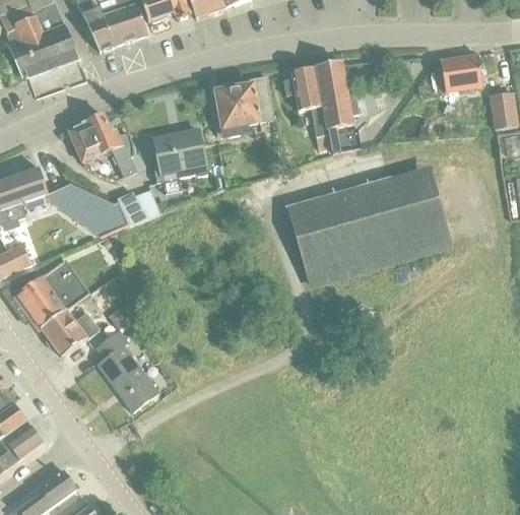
[(79,58),(69,34),(65,24),(55,1),(53,2),(52,0),(0,0),(0,16),(7,33),(5,33),(11,45),(26,77),(79,58)]
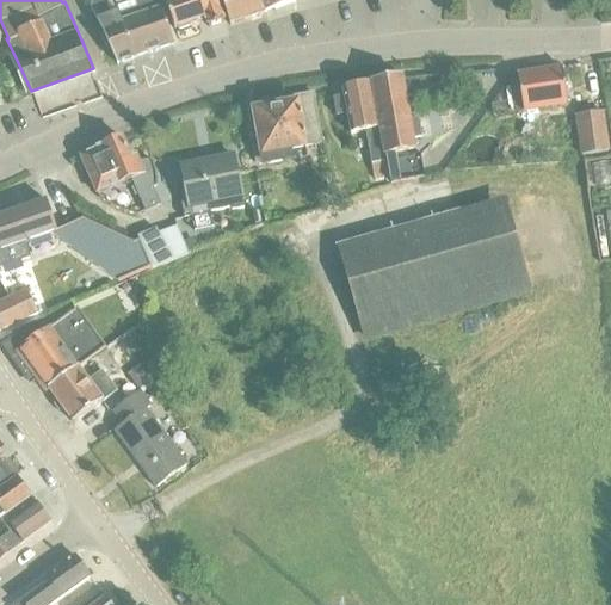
[(88,0),(94,11),(102,25),(117,60),(118,60),(134,54),(122,17),(116,0),(88,0)]
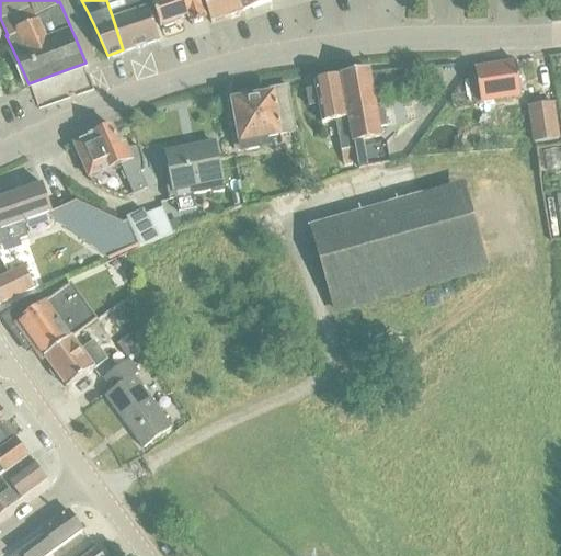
[(112,15),(123,49),(160,37),(148,3),(147,0),(106,0),(112,15)]
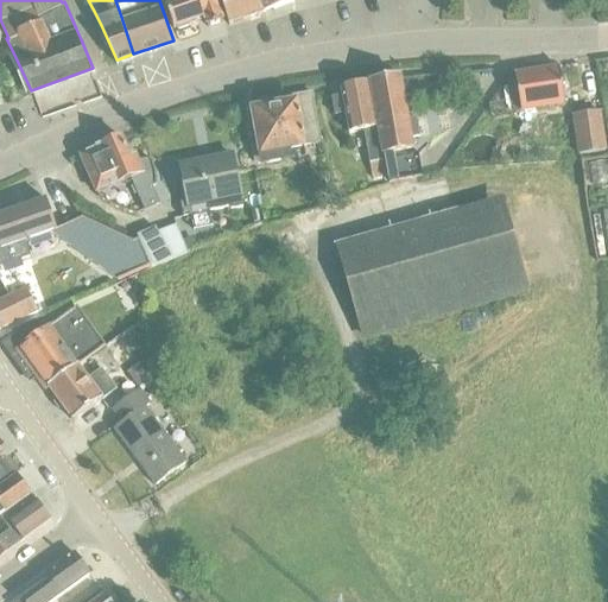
[(164,0),(172,24),(204,13),(208,23),(222,18),(216,0),(164,0)]
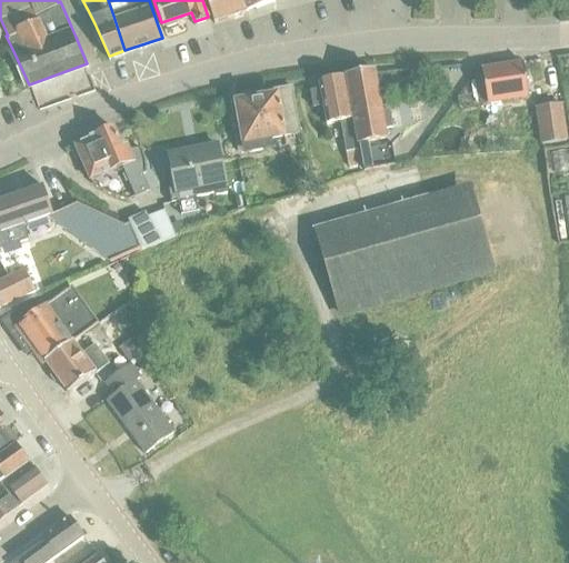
[(247,8),(242,0),(208,0),(215,19),(247,8)]
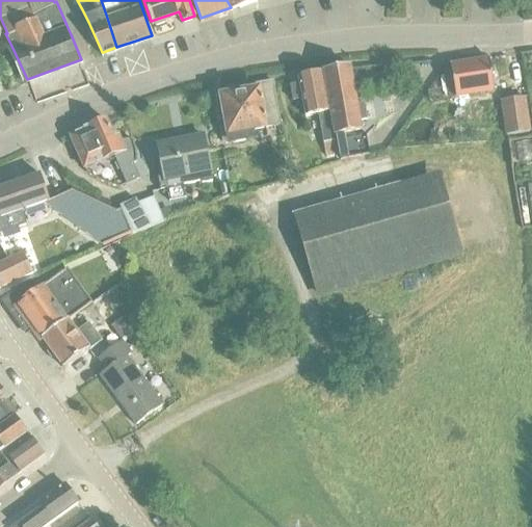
[(450,60),(455,94),(495,87),(489,54),(450,60)]
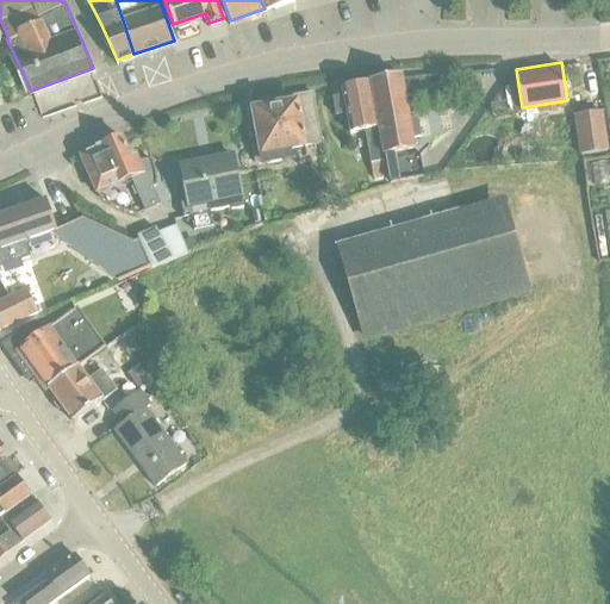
[(402,73),(371,79),(383,145),(384,151),(415,145),(414,137),(421,136),(417,116),(410,117),(402,73)]
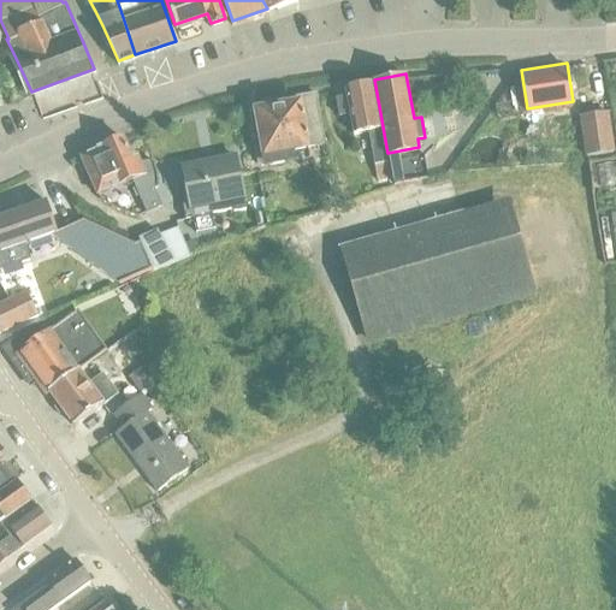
[(347,93),(336,94),(339,112),(349,110),(353,130),(368,126),(378,176),(391,173),(390,165),(389,158),(388,153),(386,147),(374,80),(344,86),(347,93)]
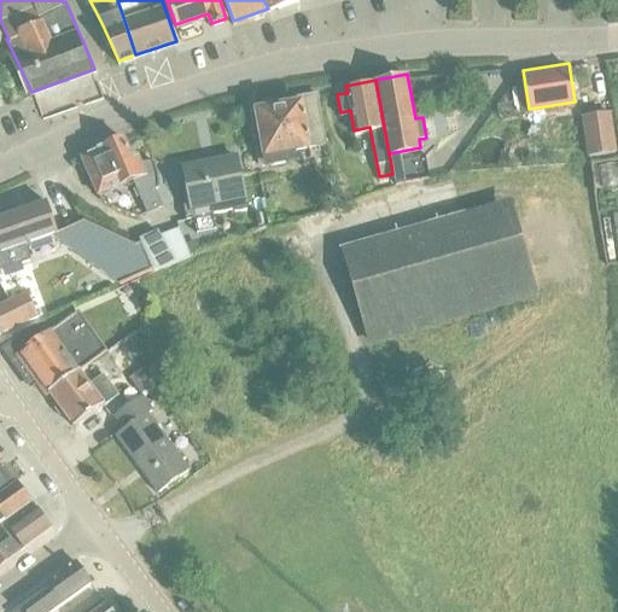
[(291,147),(326,140),(318,91),(298,94),(299,100),(283,103),(281,97),(256,102),(260,124),(252,126),(260,163),(293,157),(291,147)]
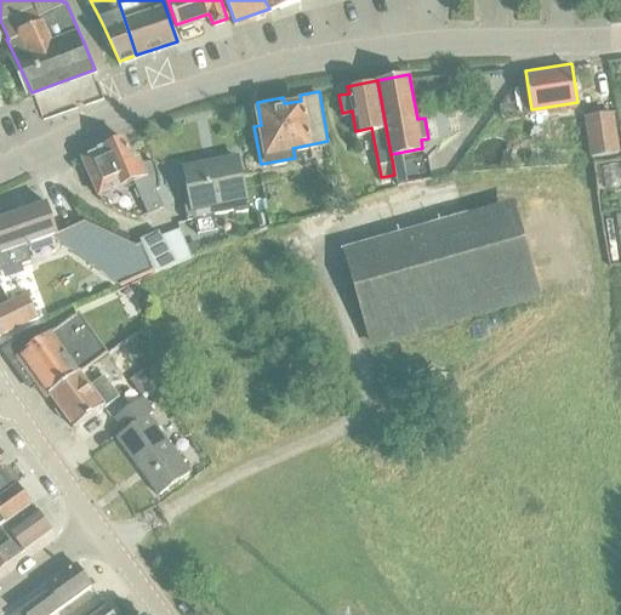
[(158,170),(157,164),(154,159),(149,158),(141,160),(137,153),(132,155),(124,136),(81,154),(98,193),(132,177),(148,211),(164,204),(155,186),(159,184),(159,177),(158,170)]
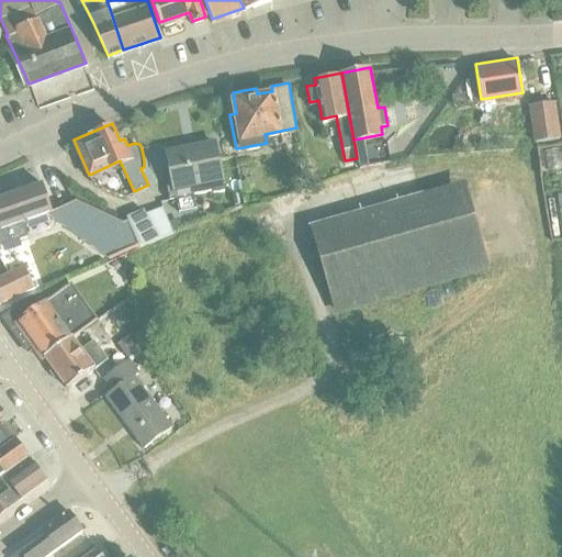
[(213,189),(224,187),(214,138),(166,149),(175,188),(192,185),(193,191),(212,187),(213,189)]
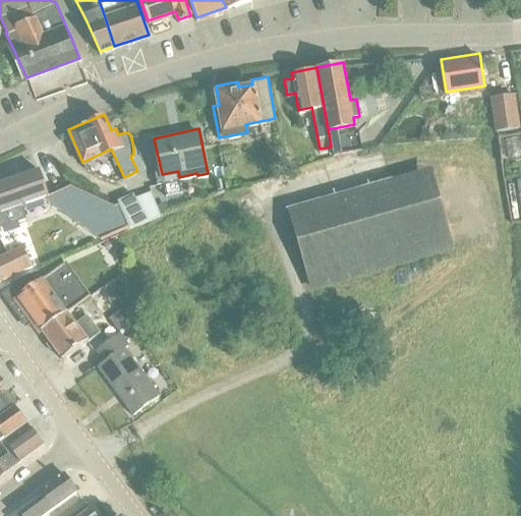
[(357,128),(329,133),(330,139),(331,147),(332,147),(333,154),(360,148),(360,147),(357,128)]
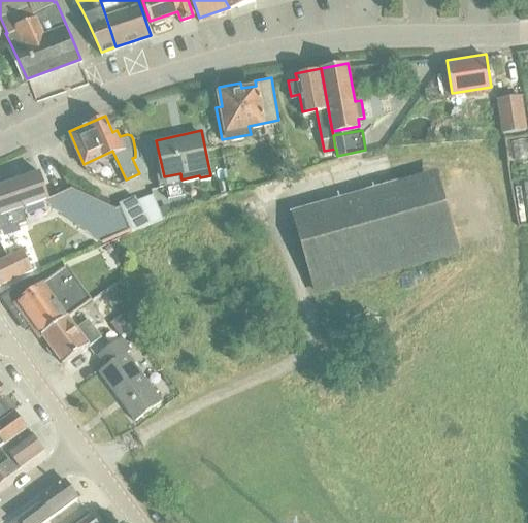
[(527,133),(510,135),(514,156),(527,154),(527,133)]
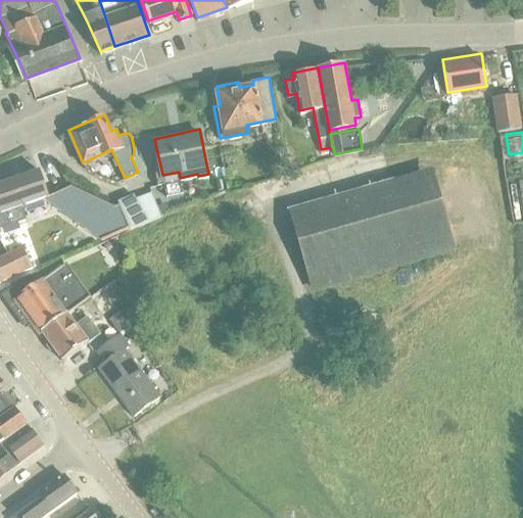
[(131,227),(149,220),(134,193),(121,201),(122,201),(113,204),(70,184),(48,194),(40,168),(0,181),(0,229),(2,229),(0,224),(26,216),(21,203),(42,196),(101,238),(129,226),(131,227)]
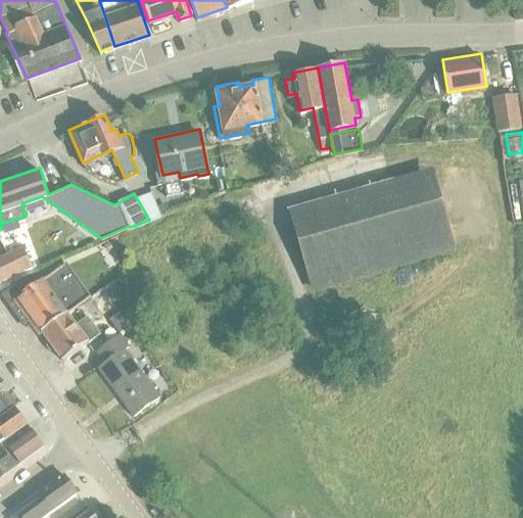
[(291,207),(313,285),(453,245),(430,169),(291,207)]
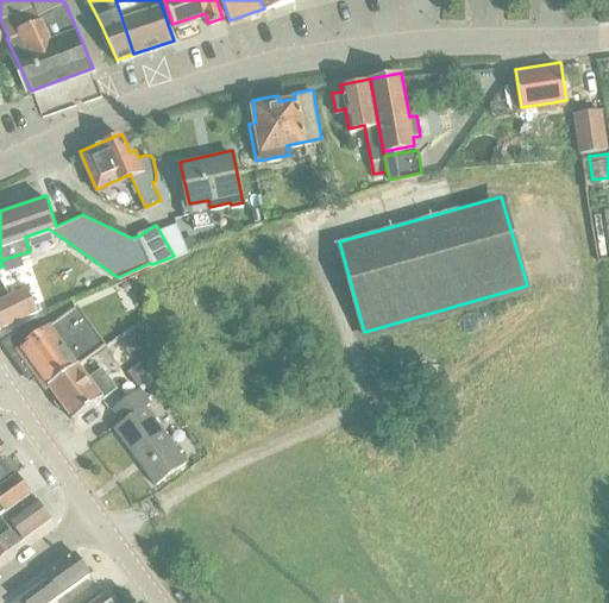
[(37,308),(26,283),(12,290),(24,314),(37,308)]
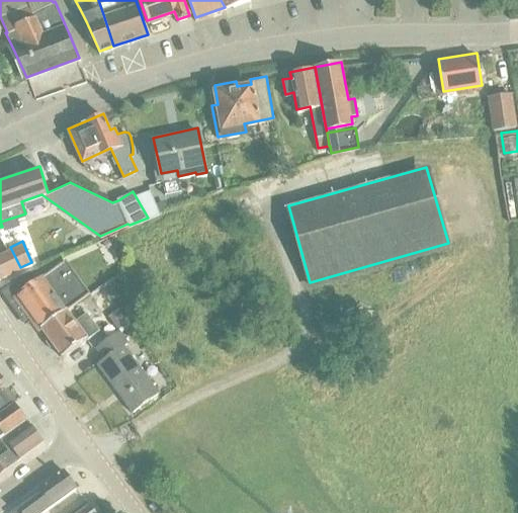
[(0,251),(0,276),(20,267),(10,247),(0,251)]
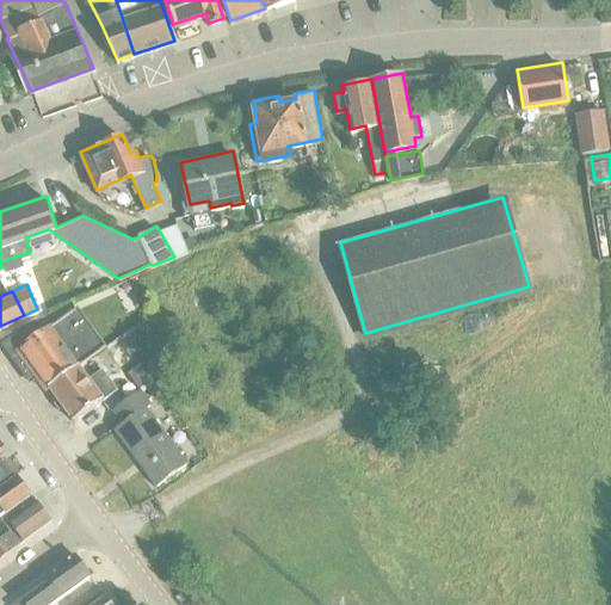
[(49,386),(78,363),(78,364),(106,344),(76,304),(49,325),(48,323),(43,327),(36,316),(6,329),(18,346),(16,347),(19,351),(12,356),(25,375),(32,369),(45,388),(49,386)]
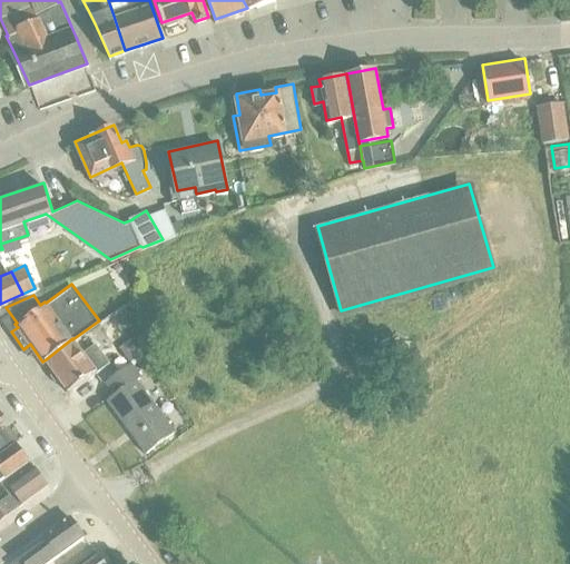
[(119,345),(130,359),(141,350),(130,336),(119,345)]
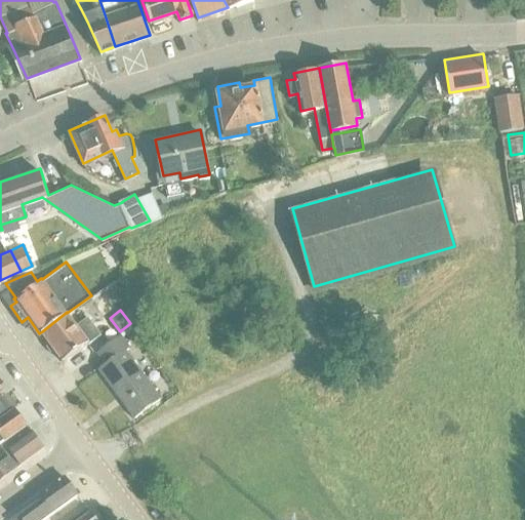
[(87,315),(75,324),(67,312),(42,331),(63,360),(88,342),(88,341),(99,332),(87,315)]
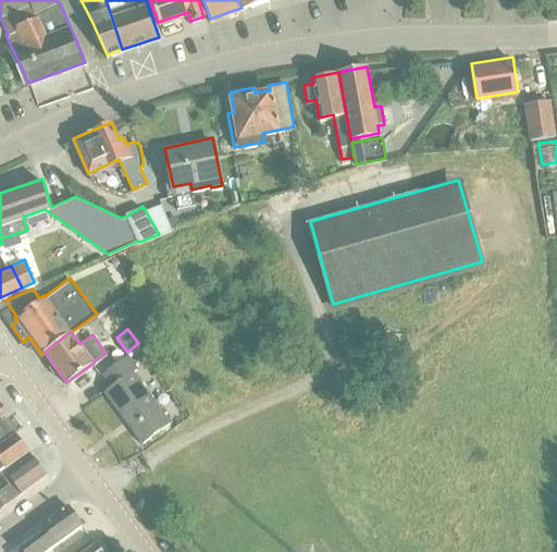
[(104,390),(141,442),(170,421),(133,370),(137,367),(128,354),(102,372),(111,384),(104,390)]
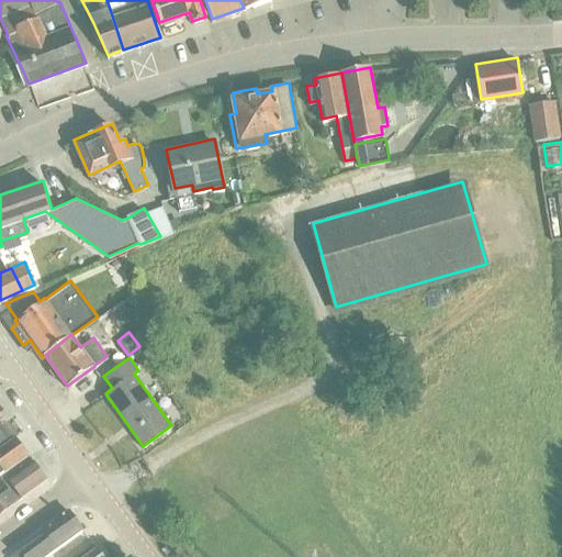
[(0,420),(0,471),(27,452),(4,418),(0,420)]
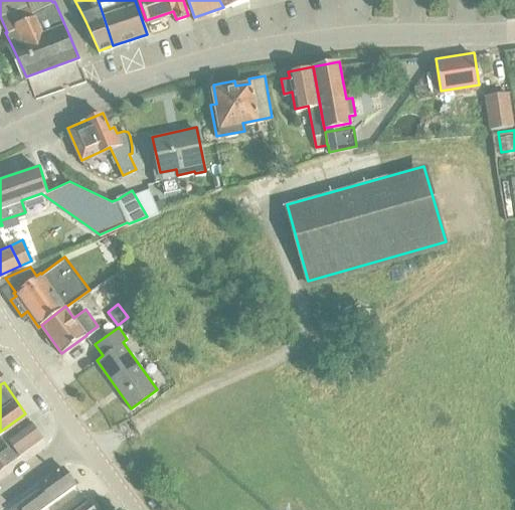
[(25,413),(0,432),(0,434),(4,440),(8,437),(12,442),(0,450),(0,467),(43,437),(25,413)]
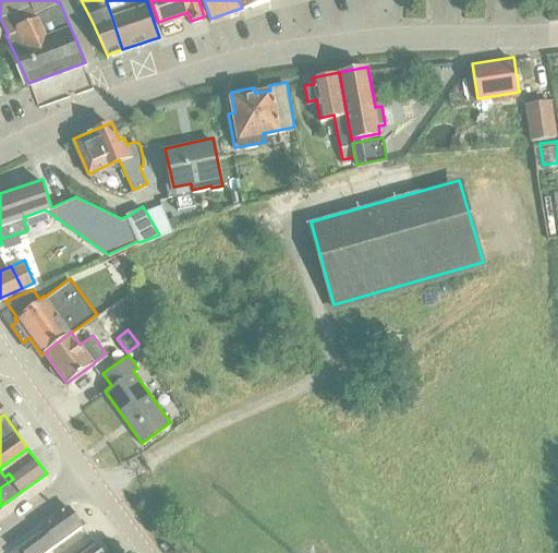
[(14,552),(40,552),(82,523),(68,503),(43,521),(47,528),(14,552)]
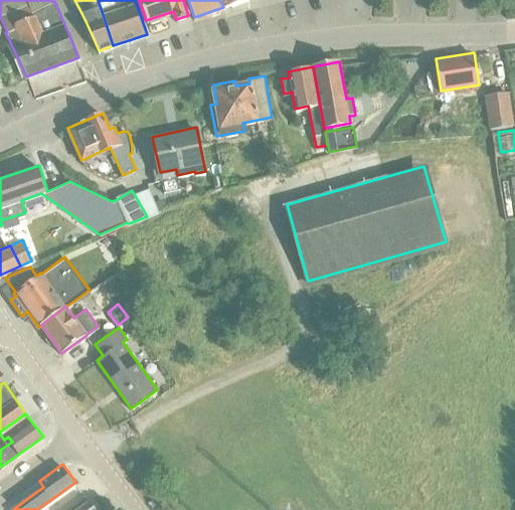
[(96,509),(87,497),(69,509),(96,509)]
